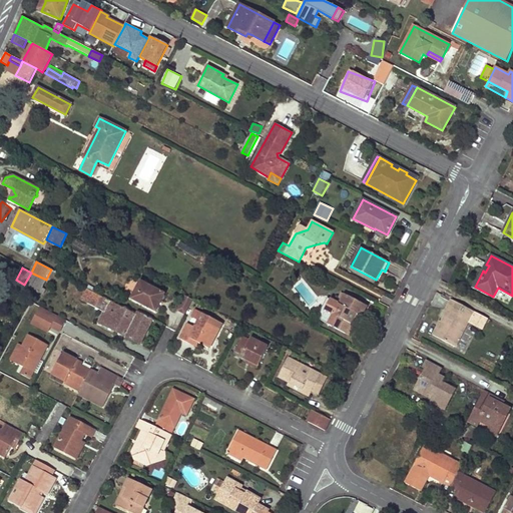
[(379,282),(385,272),(382,270),(376,280),(379,282)]
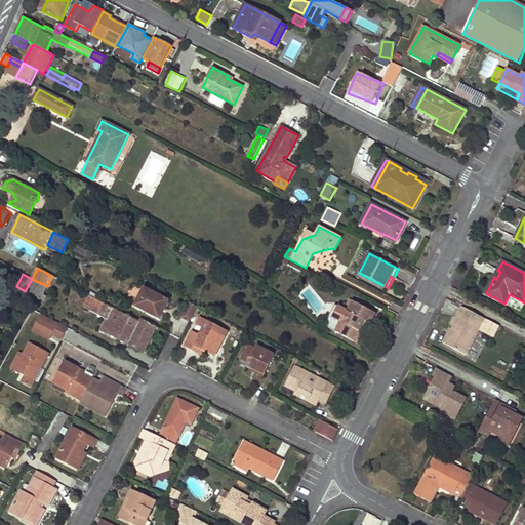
[(47,286),(32,279),(25,291),(41,298),(43,294),(47,286)]
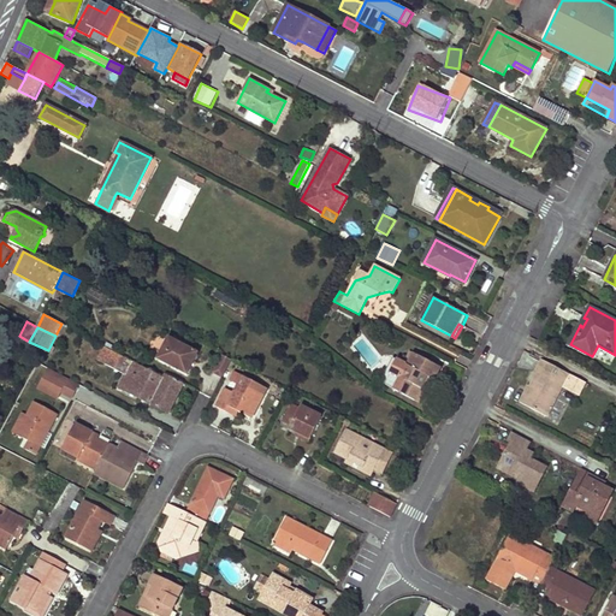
[(158,360),(188,375),(199,353),(169,337),(158,360)]
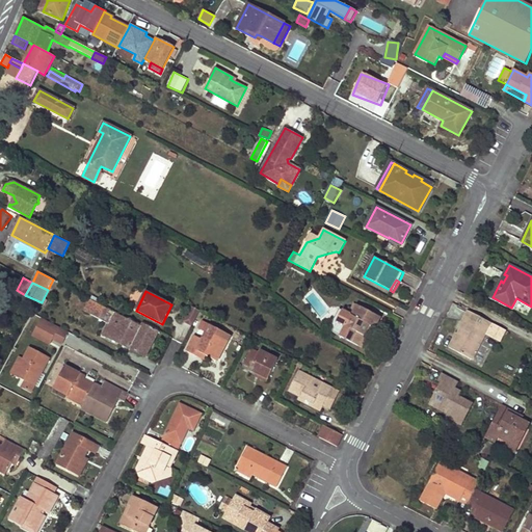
[(99,319),(105,307),(87,298),(81,310),(99,319)]
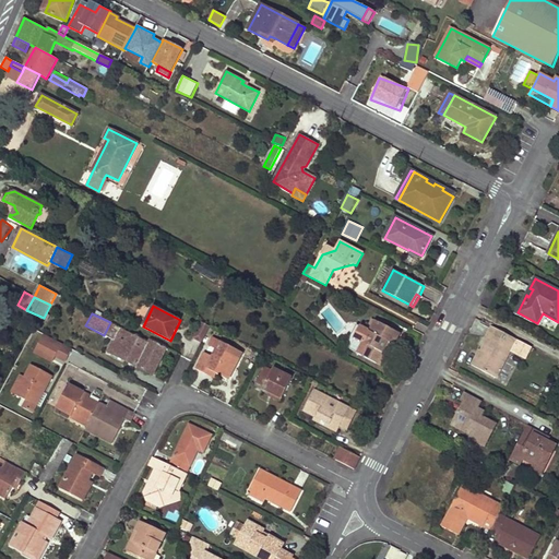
[(400,333),(375,321),(371,328),(358,354),(377,364),(388,342),(392,344),(393,345),(400,333)]
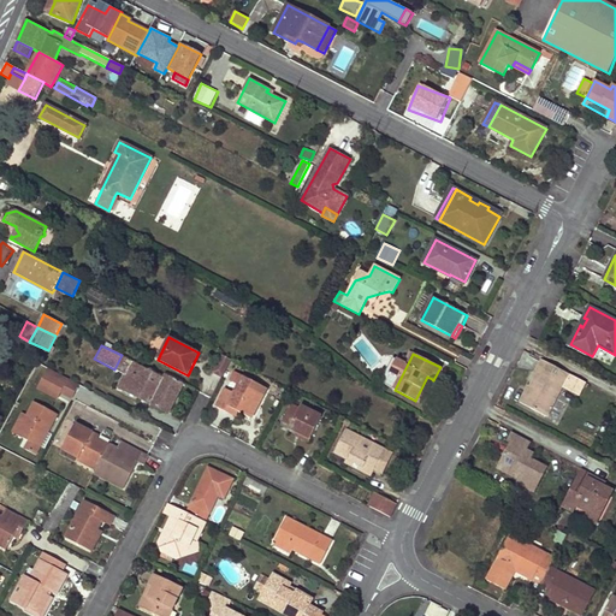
[(152,371),(122,355),(114,369),(124,374),(118,386),(138,397),(152,371)]
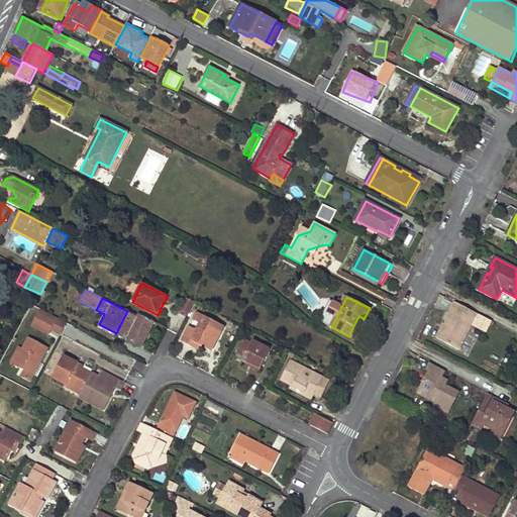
[(187,317),(194,302),(187,298),(179,313),(187,317)]
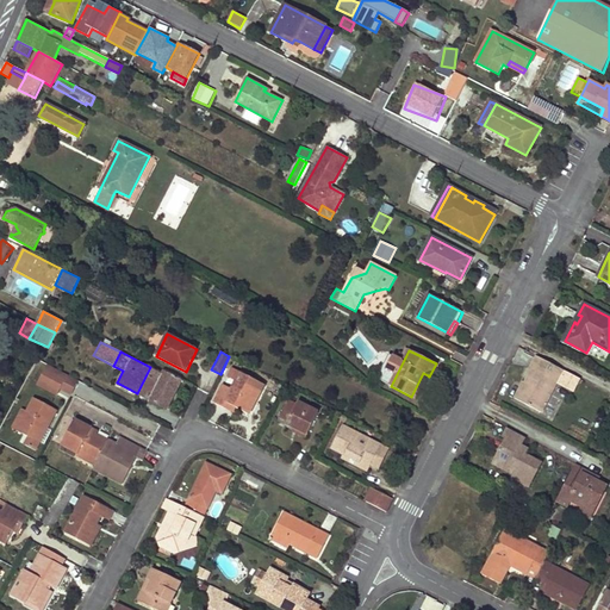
[(564,371),(536,356),(530,368),(533,368),(524,384),(522,388),(521,387),(515,399),(541,414),(556,384),(564,371)]
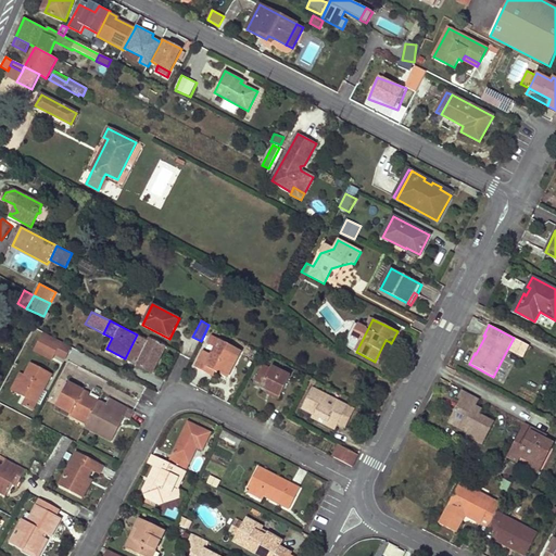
[(43,333),(41,337),(59,345),(61,342),(43,333)]
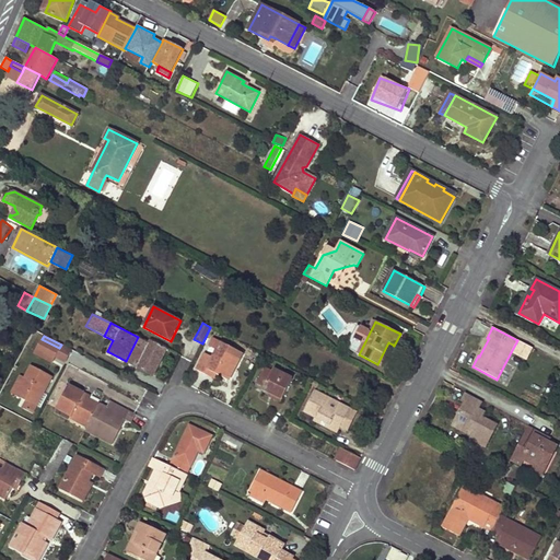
[(165,350),(138,337),(126,361),(153,375),(165,350)]
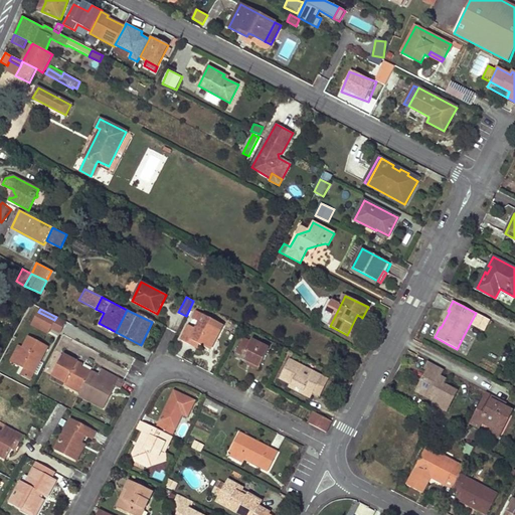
[(49,330),(50,329),(54,320),(38,312),(33,322),(49,330)]
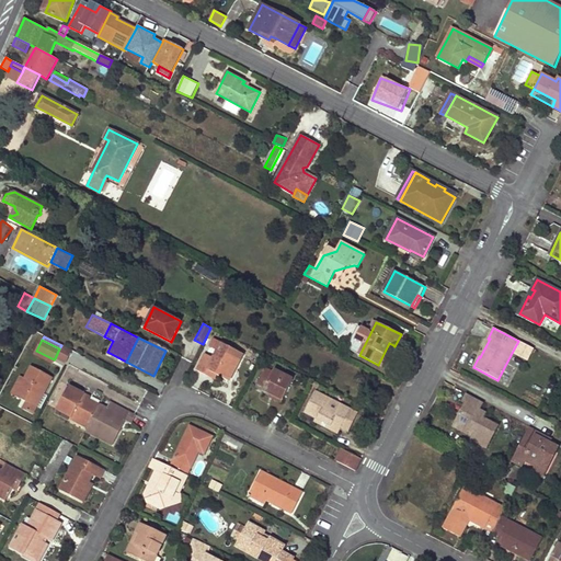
[(526,361),(533,348),(518,341),(512,353),(526,361)]
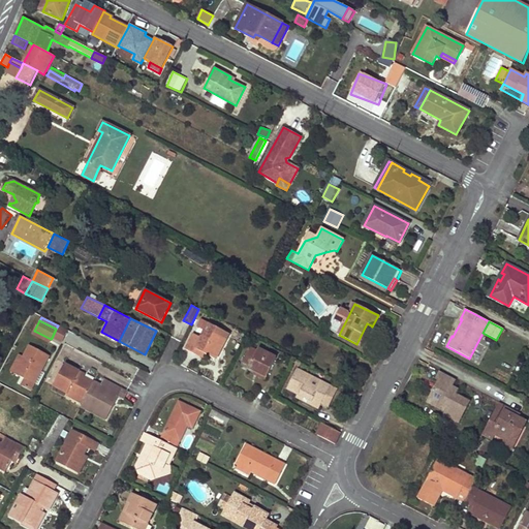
[(229,333),(209,323),(201,338),(194,334),(186,350),(194,354),(196,349),(204,353),(216,360),(229,333)]
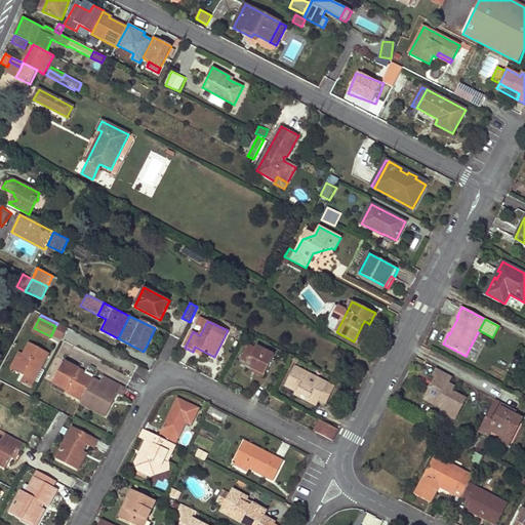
[(368,323),(364,321),(354,341),(357,344),(368,323)]
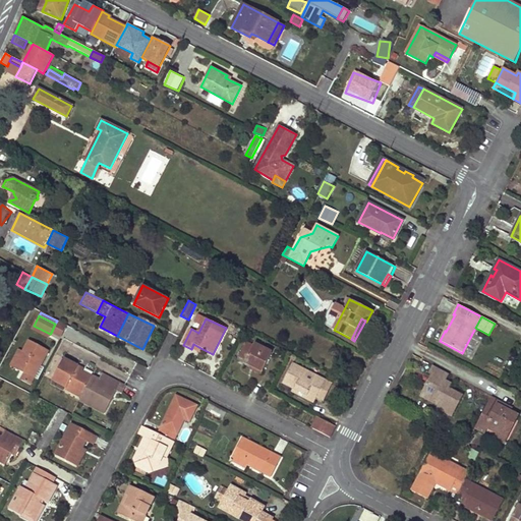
[(67,326),(57,321),(55,324),(51,333),(60,338),(67,326)]
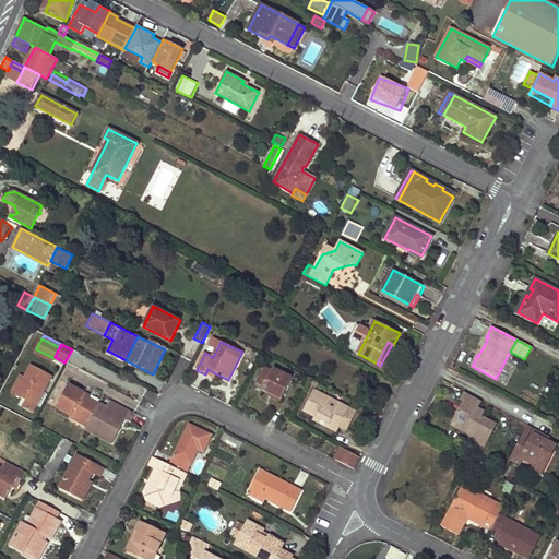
[(54,358),(36,349),(34,353),(51,363),(54,358)]
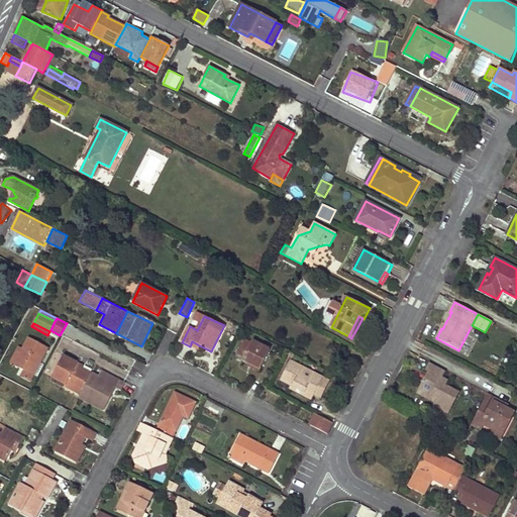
[(72,325),(66,333),(82,344),(88,336),(72,325)]
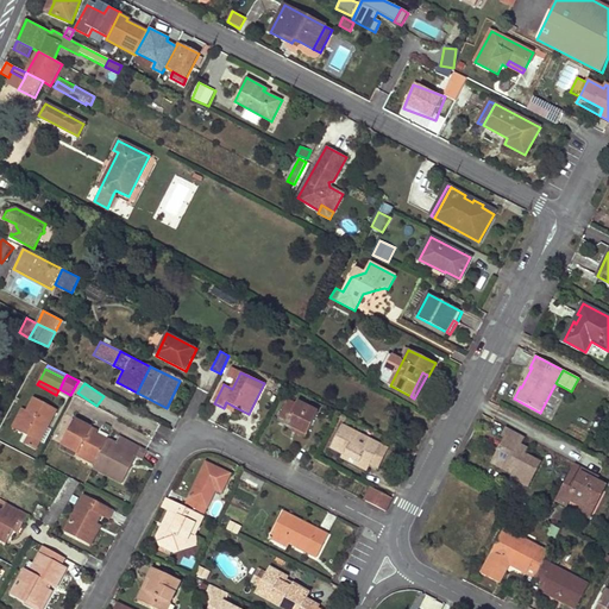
[(35,397),(27,412),(18,429),(39,441),(57,409),(35,397)]
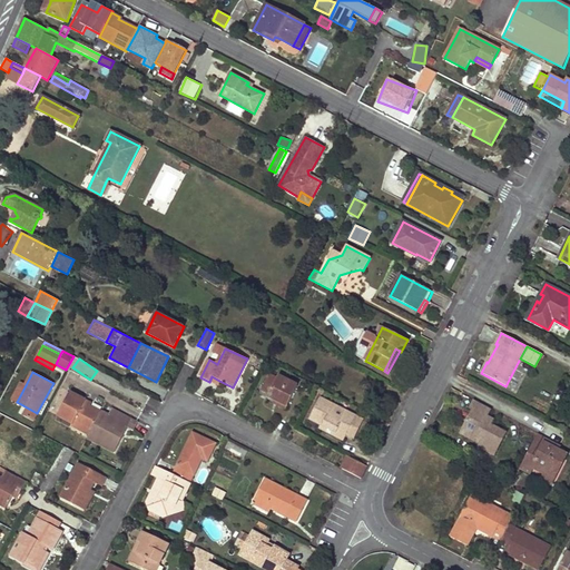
[(277,379),(268,375),(262,390),(269,394),(277,379)]
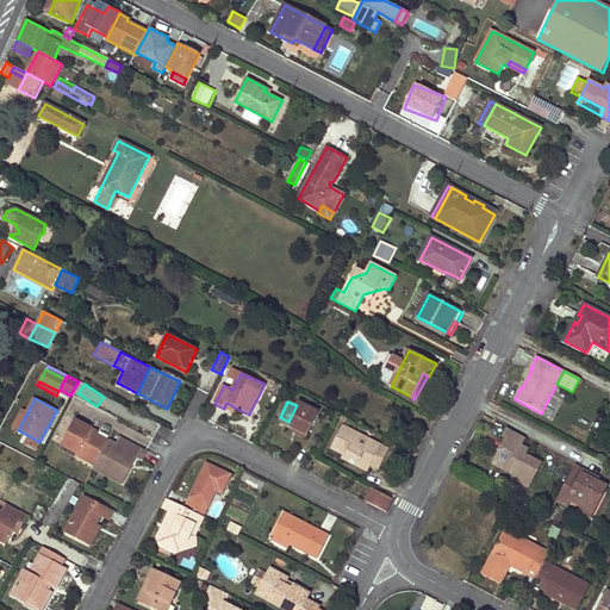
[(232,412),(235,408),(226,403),(224,409),(232,412)]
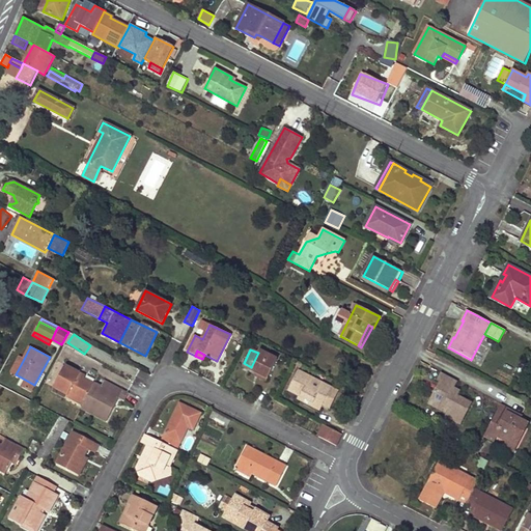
[(268,379),(277,359),(259,351),(258,353),(251,367),(250,369),(256,372),(268,379)]
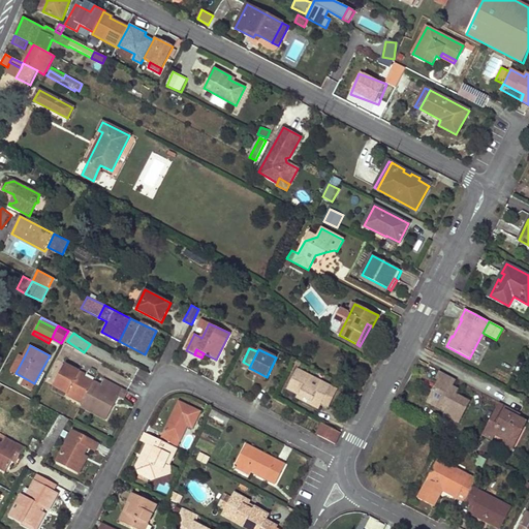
[(11,371),(16,373),(24,358),(20,355),(11,371)]
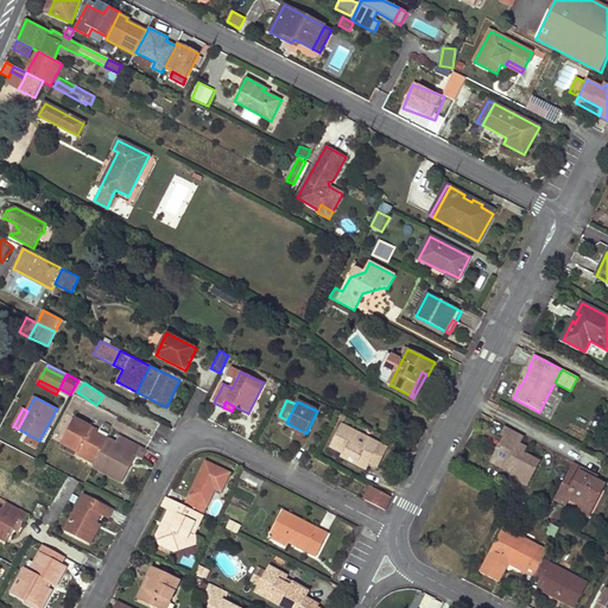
[(607,418),(599,415),(593,428),(607,435),(607,418)]
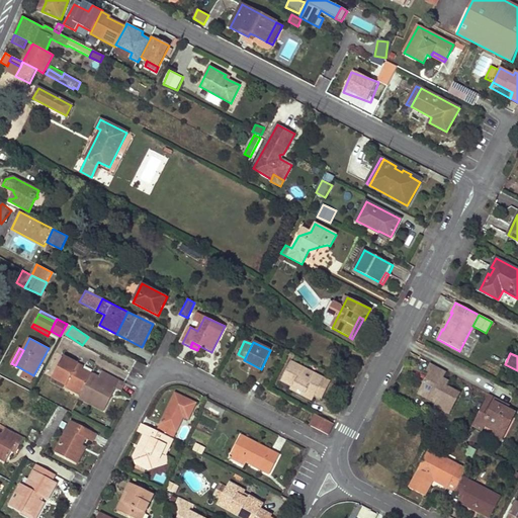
[(83,391),(92,374),(82,369),(77,366),(78,363),(79,363),(64,356),(53,378),(67,385),(68,382),(83,391)]
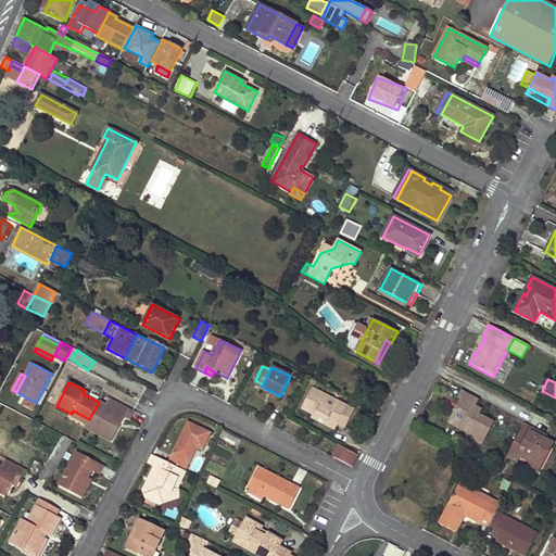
[(348,406),(312,389),(302,408),(321,418),(328,421),(327,425),(336,429),(339,424),(348,406)]
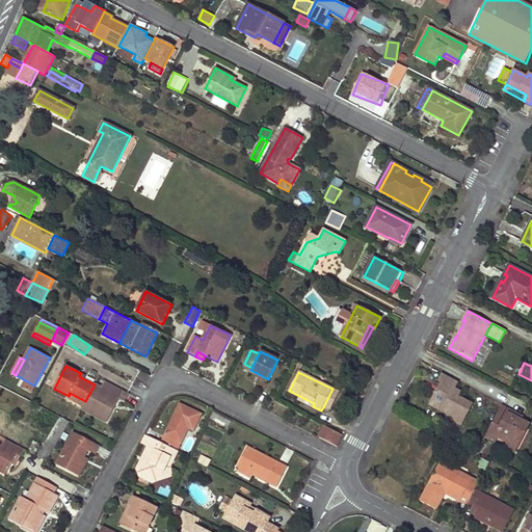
[(429,404),(444,411),(445,408),(449,410),(448,414),(446,417),(462,425),(473,405),(458,398),(460,393),(455,390),(458,382),(442,373),(437,381),(441,382),(429,404)]
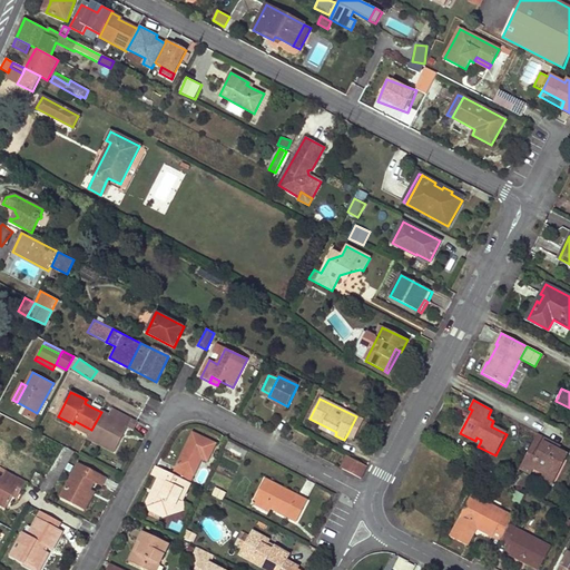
[(115,452),(128,426),(135,430),(138,422),(112,409),(109,415),(101,412),(91,430),(89,435),(88,438),(115,452)]
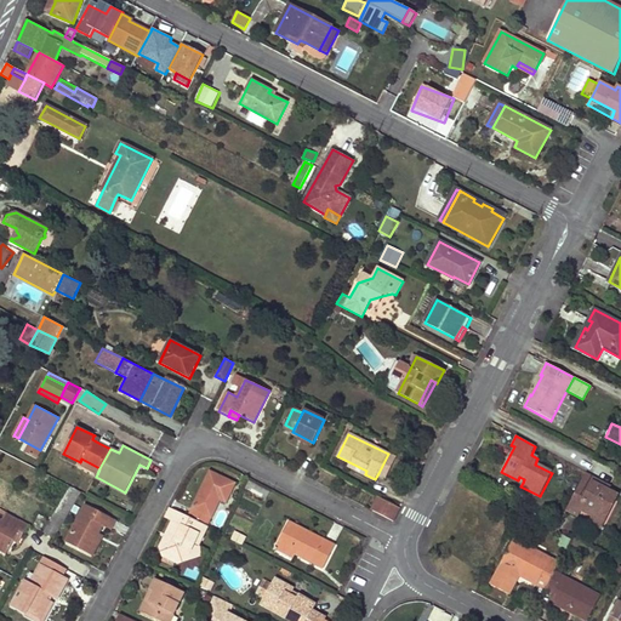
[(396,459),(388,454),(379,473),(386,477),(396,459)]
